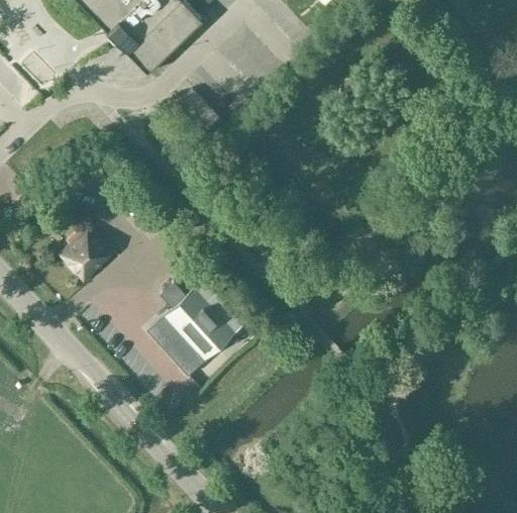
[(74,0),(114,41),(116,44),(146,76),(202,23),(179,0),(74,0)]
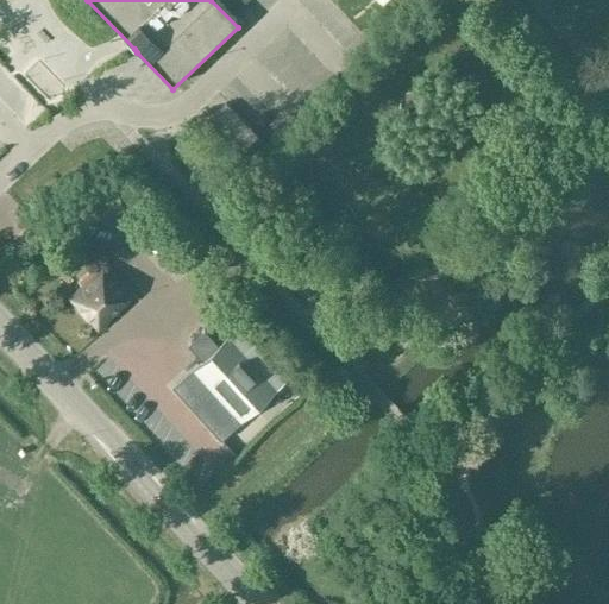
[(326,8),(312,19),(325,36),(338,25),(326,8)]
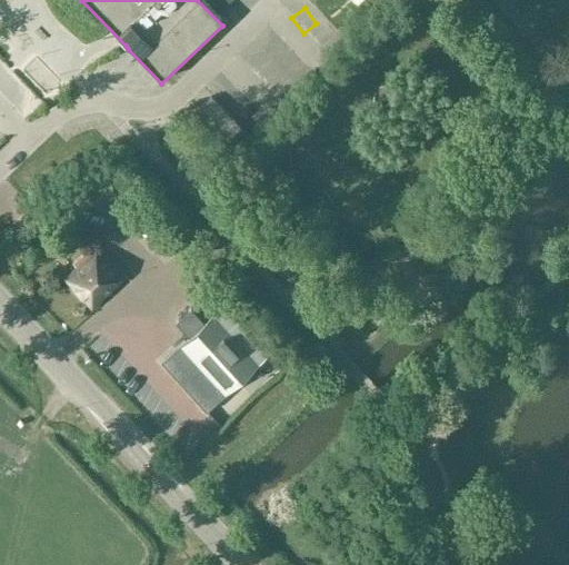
[(91,313),(122,284),(92,249),(72,267),(76,271),(63,283),(91,313)]
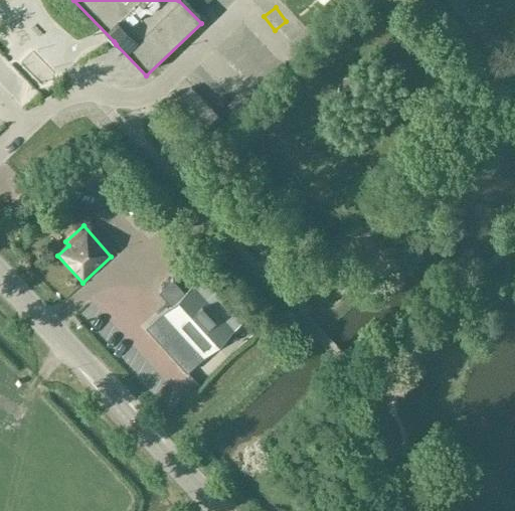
[(170,307),(146,330),(187,374),(245,321),(204,276),(184,295),(172,281),(158,294),(170,307)]
